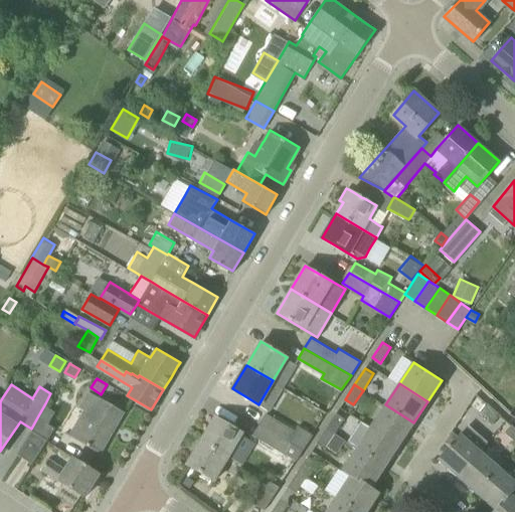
[(90,413),(75,439),(77,440),(101,453),(125,411),(89,390),(79,407),(83,409),(90,413)]
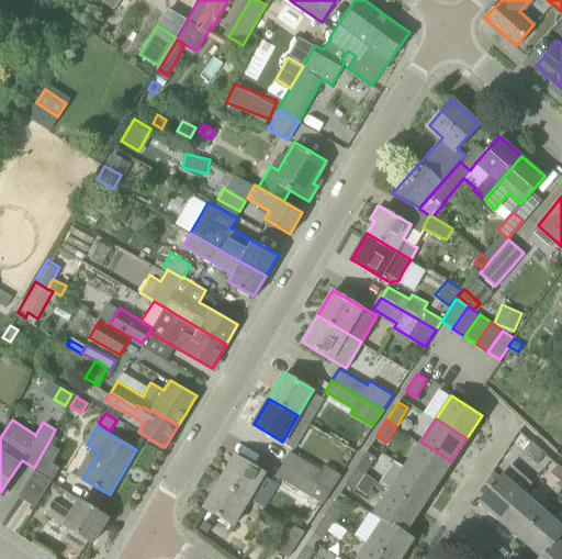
[(539,460),(546,453),(531,439),(524,447),(539,460)]
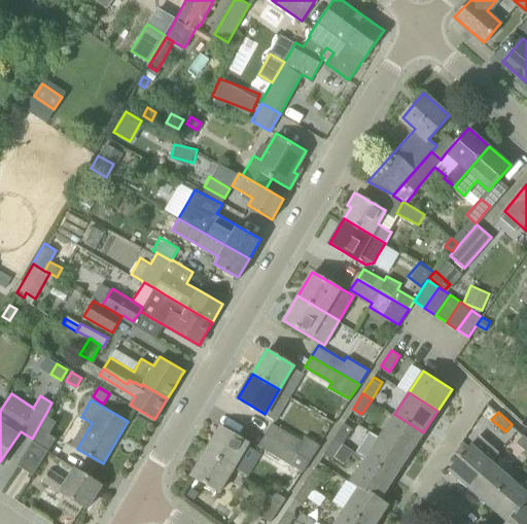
[(409,455),(423,432),(394,414),(380,435),(409,455)]
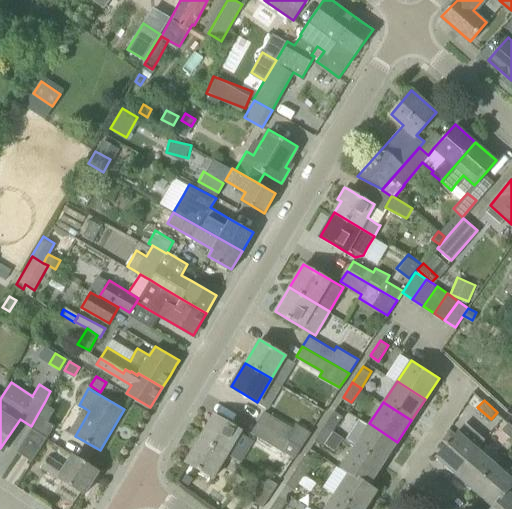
[(297,422),(293,428),(264,410),(258,421),(293,442),(301,447),(310,431),(297,422)]
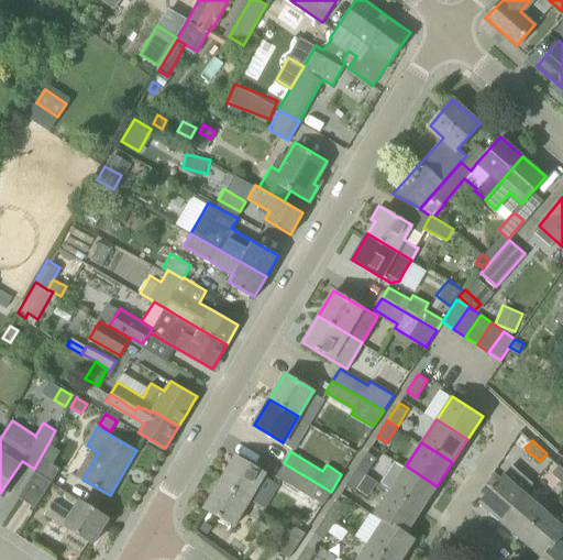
[(365,473),(376,457),(367,451),(356,467),(365,473)]
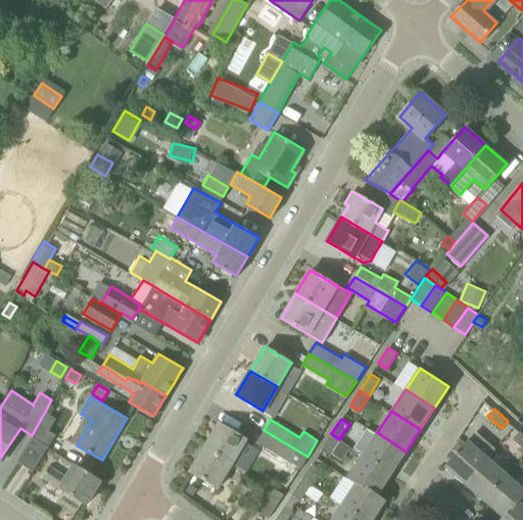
[(204,447),(232,463),(246,438),(220,423),(204,447)]
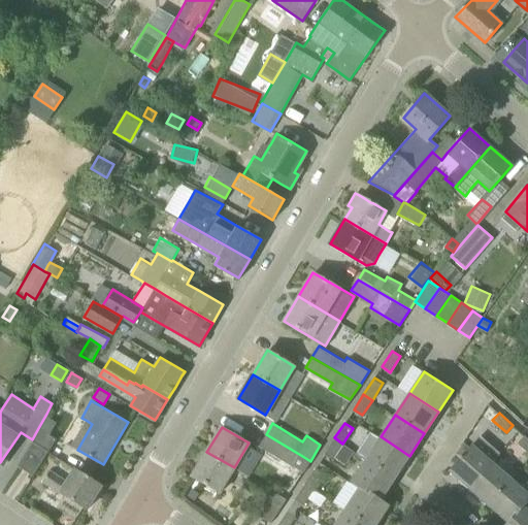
[(52,435),(50,434),(44,431),(38,428),(32,439),(47,450),(55,437),(52,435)]
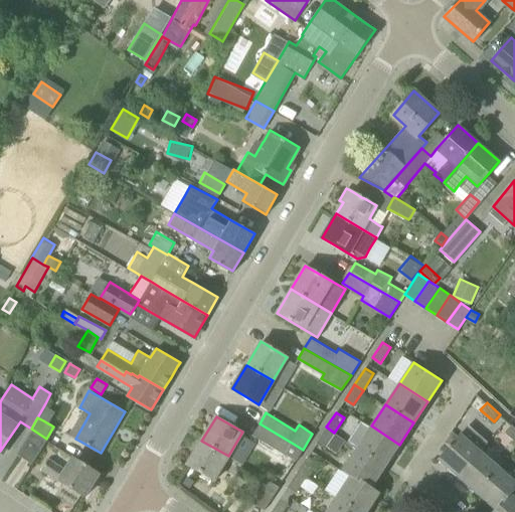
[(385,466),(399,445),(371,425),(359,417),(345,439),(357,447),(385,466)]
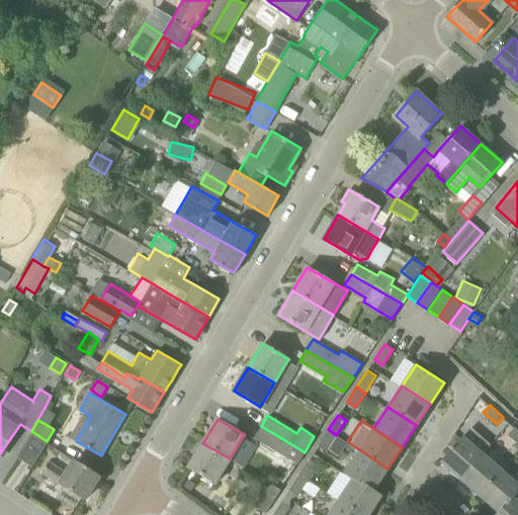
[(296,447),(261,426),(254,436),(297,462),(305,452),(296,447)]
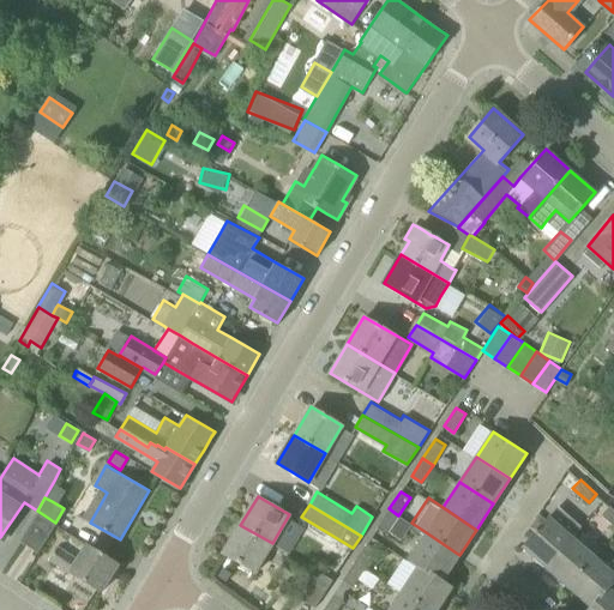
[(613,508),(611,505),(602,514),(613,524),(613,508)]
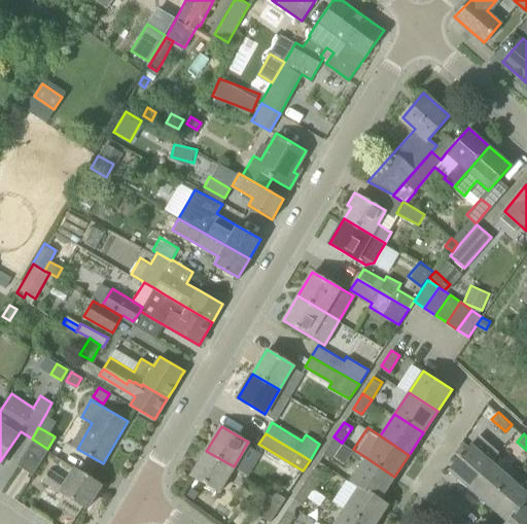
[(332,457),(342,443),(334,437),(324,452),(332,457)]
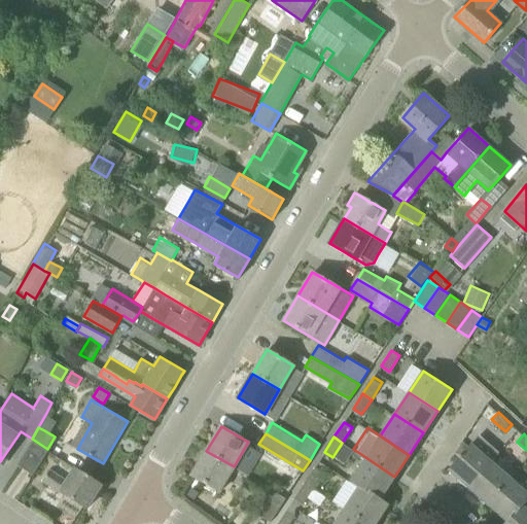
[(32,439),(16,464),(32,474),(47,449),(32,439)]
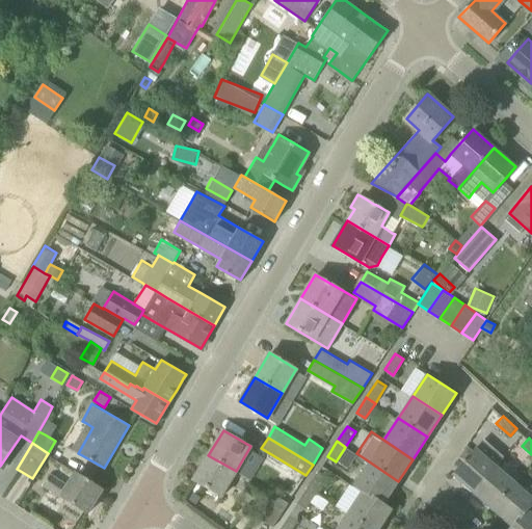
[(495,465),(475,448),(452,474),(472,491),(495,465)]
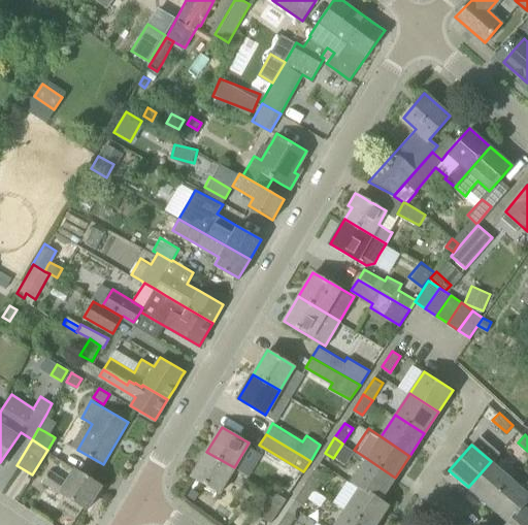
[(220,492),(234,467),(206,452),(192,476),(220,492)]
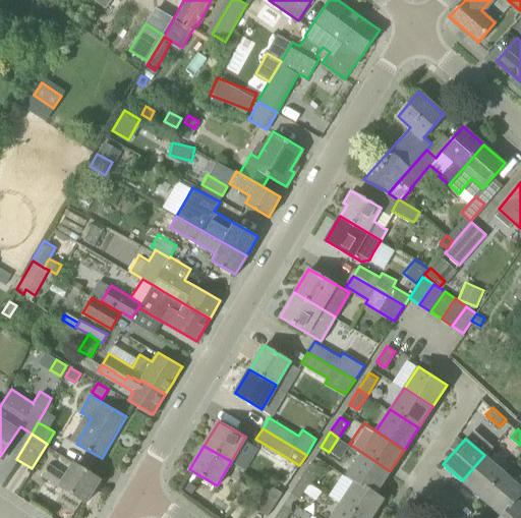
[(375,493),(390,471),(361,452),(348,473),(356,479),(375,493)]
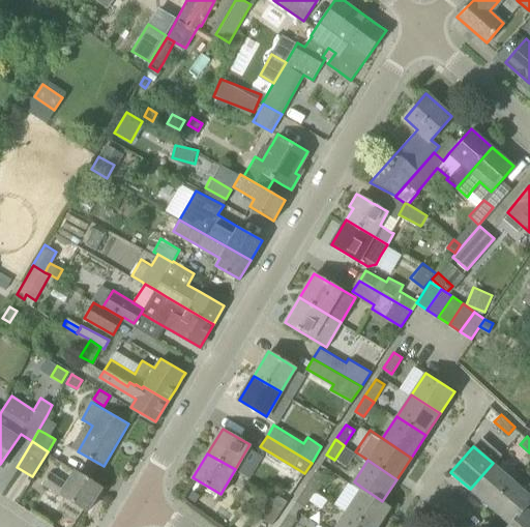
[(512,480),(493,463),(470,489),(490,506),(512,480)]
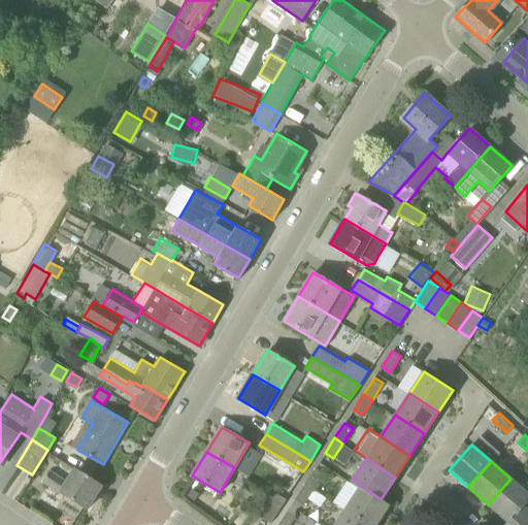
[(314,488),(324,473),(315,467),(304,483),(314,488)]
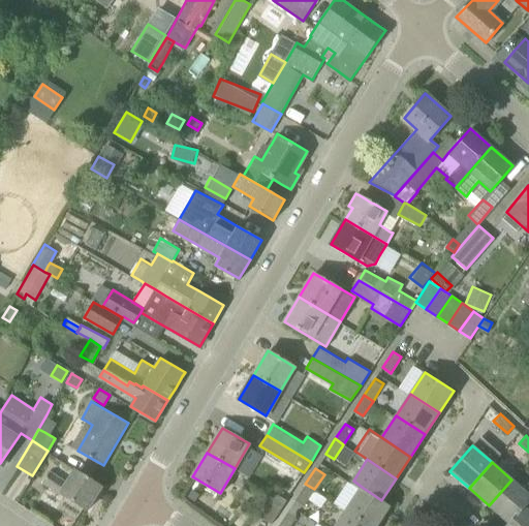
[(67,483),(50,471),(43,482),(61,493),(87,509),(102,486),(75,469),(67,483)]
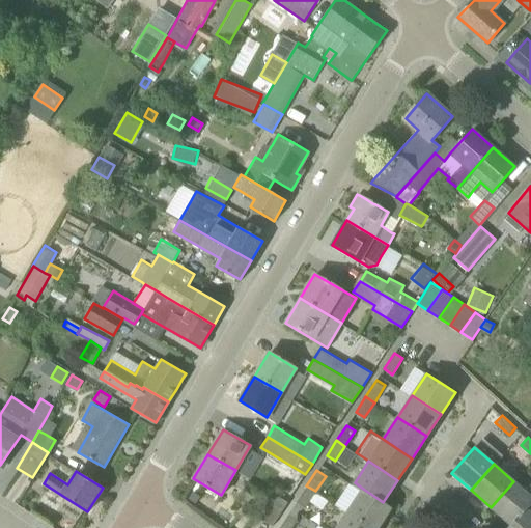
[(351,480),(335,503),(347,510),(373,527),(378,527),(390,510),(391,507),(383,502),(363,489),(355,482),(351,480)]
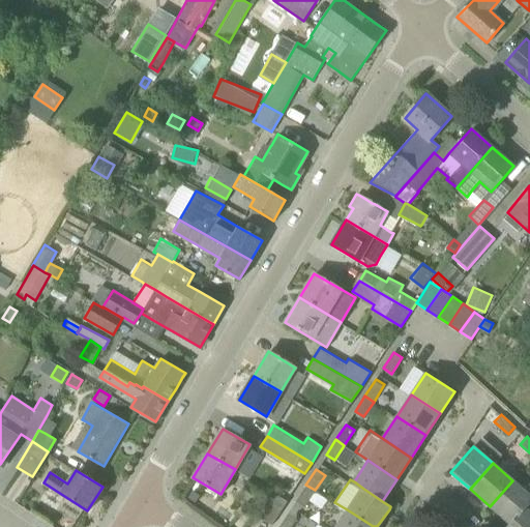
[(509,524),(525,506),(529,499),(529,495),(512,480),(490,506),(509,524)]
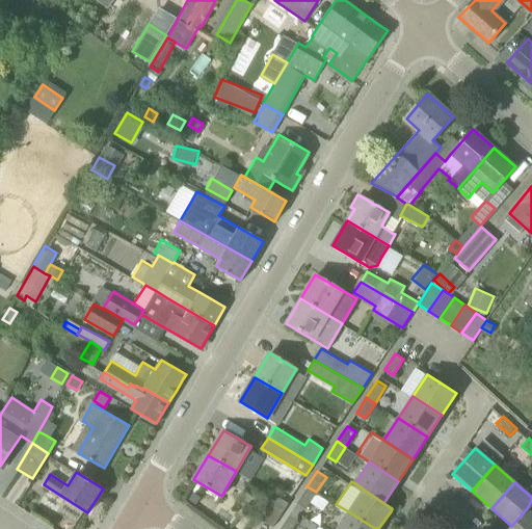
[(323,508),(328,500),(316,492),(307,486),(297,501),(306,507),(311,501),(323,508)]
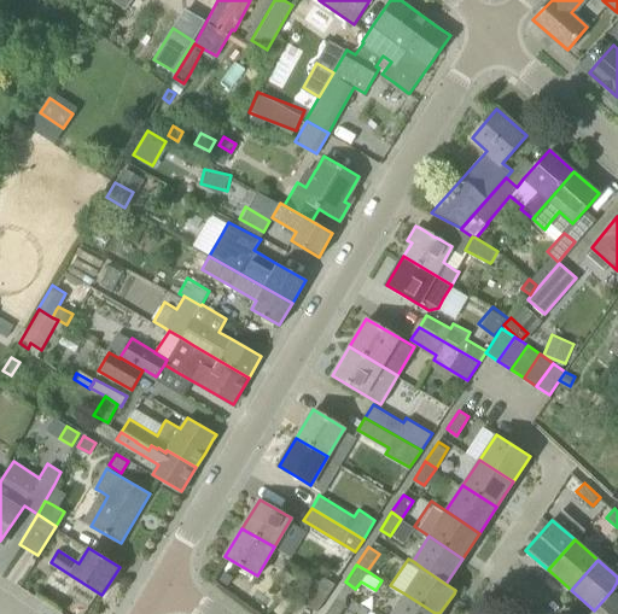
[(320,574),(315,582),(303,603),(316,610),(334,583),(320,574)]
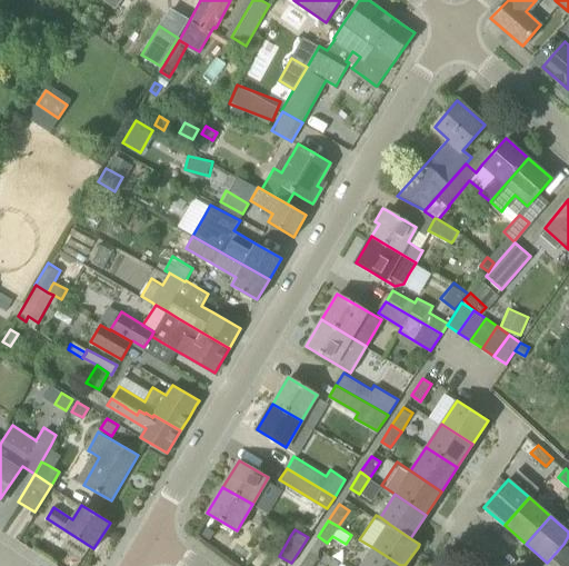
[(568,565),(568,548),(566,546),(563,544),(547,563),(543,565),(568,565)]
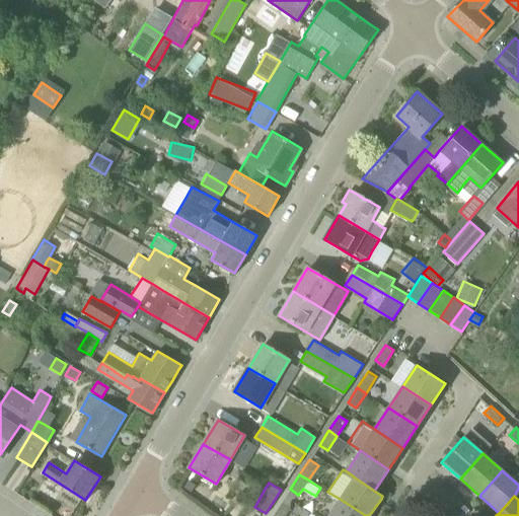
[(365,515),(340,499),(328,515),(365,515)]
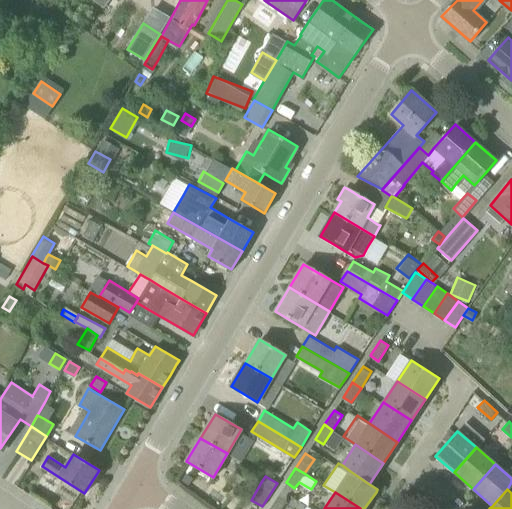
[(280,508),(286,500),(278,495),(269,508),(280,508)]
